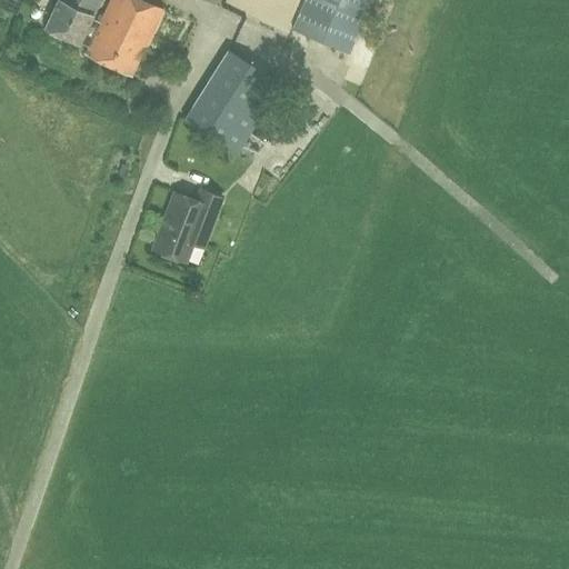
[(129,78),(162,11),(140,0),(109,0),(99,23),(90,19),(99,0),(57,0),(43,29),(78,46),(79,43),(87,47),(83,55),(129,78)]
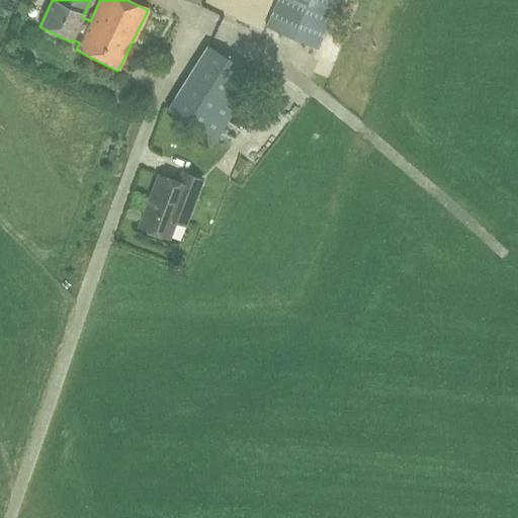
[(276,0),(265,25),(318,48),(338,0),(276,0)]
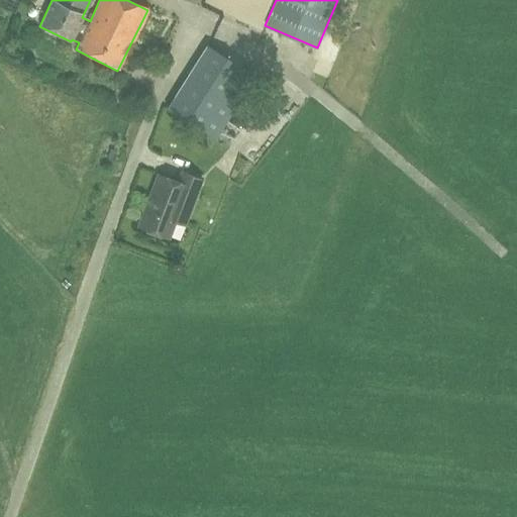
[(215,139),(254,77),(207,45),(167,108),(215,139)]
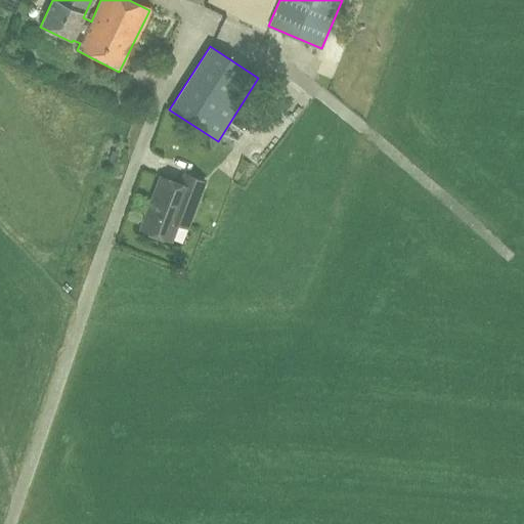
[(161,178),(140,230),(169,242),(176,225),(185,228),(204,182),(188,176),(184,187),(161,178)]
